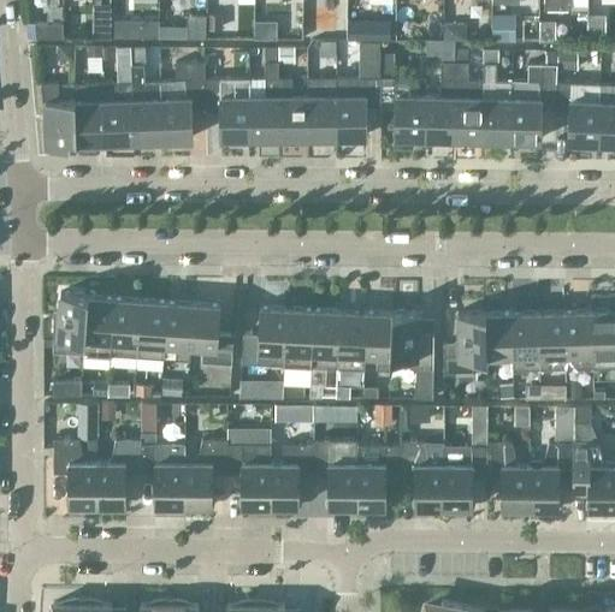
[(544,0),(545,11),(572,11),(572,0),(544,0)]
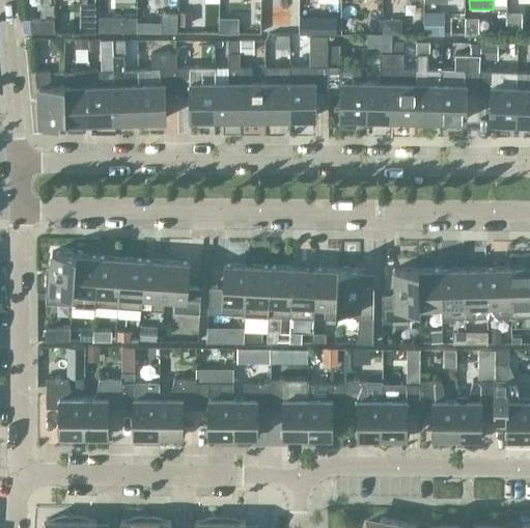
[(162,14),(162,35),(178,35),(178,14),(162,14)]
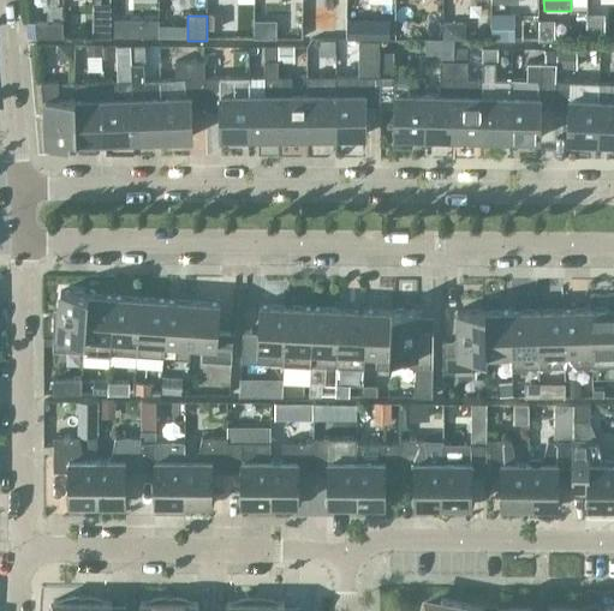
[(516,16),(492,16),(492,43),(493,43),(516,43),(516,16)]
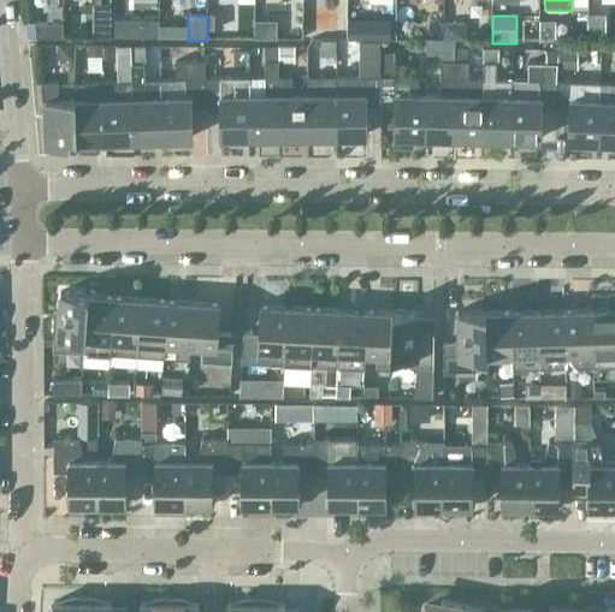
[(223,17),(208,17),(208,31),(224,31),(223,17)]
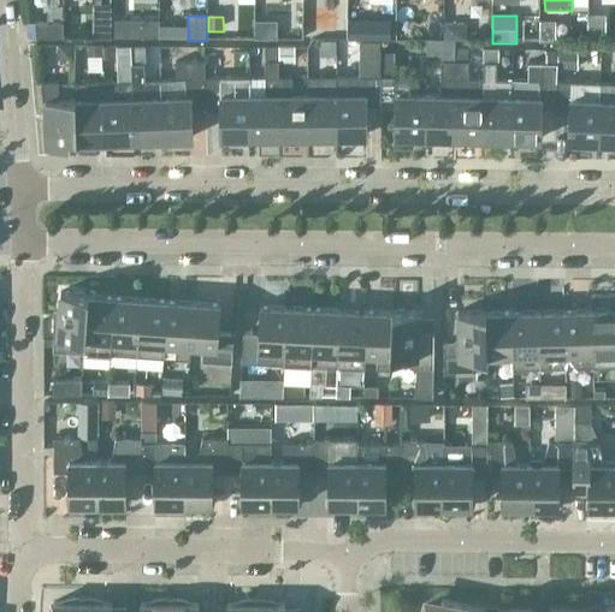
[(349,42),(366,42),(366,22),(349,22),(349,42)]
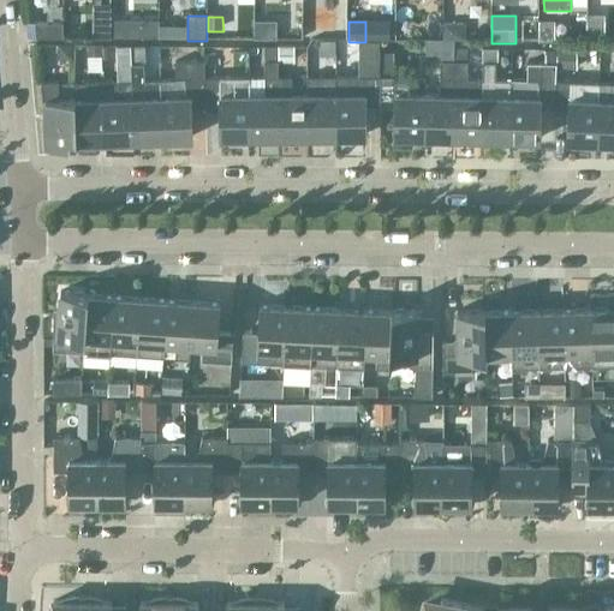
[(555,22),(540,22),(540,43),(555,43),(555,22)]
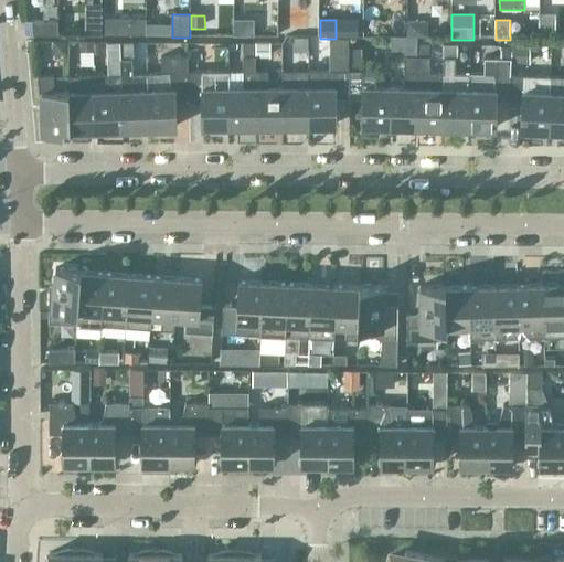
[(59,22),(33,22),(34,36),(59,36),(59,22)]
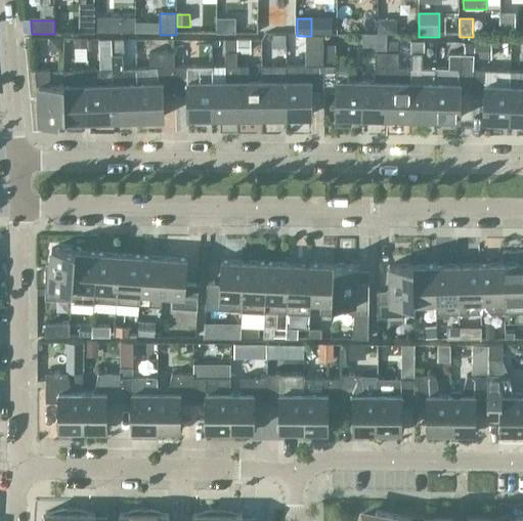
[(94,34),(94,22),(81,22),(81,34),(94,34)]
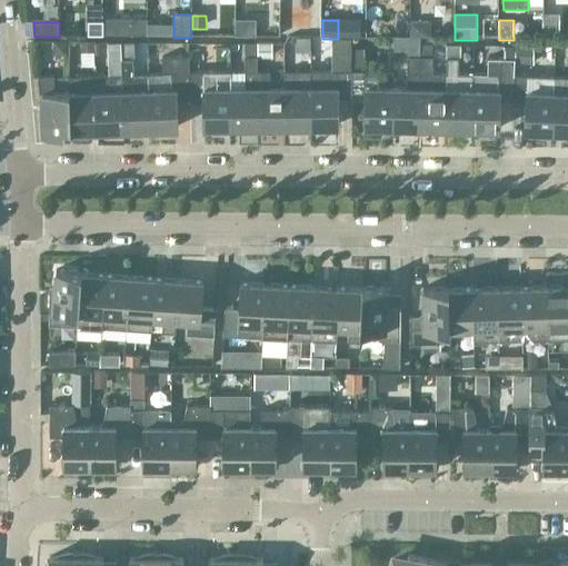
[(103,23),(103,37),(117,37),(117,23),(103,23)]
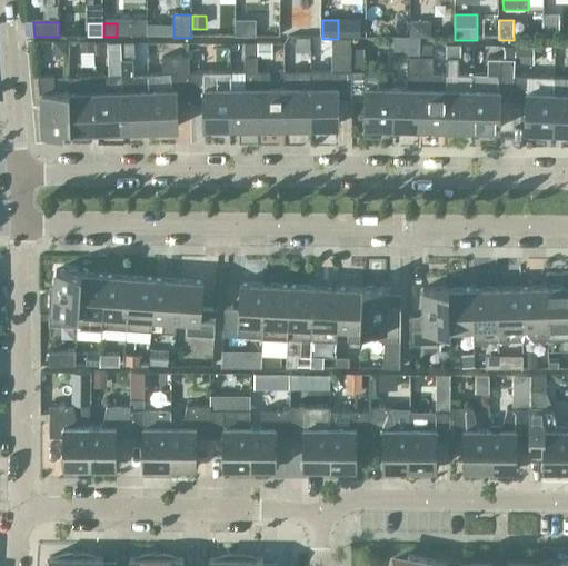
[(410,23),(410,39),(421,39),(430,39),(431,23),(410,23)]
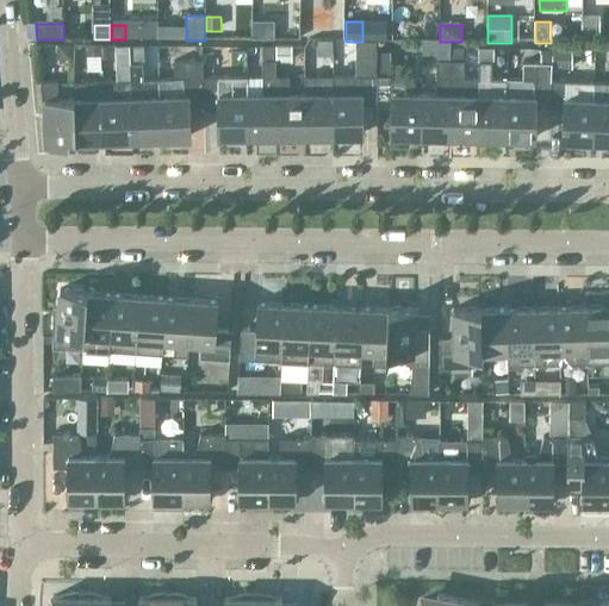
[(324,32),(305,31),(304,55),(323,55),(324,32)]
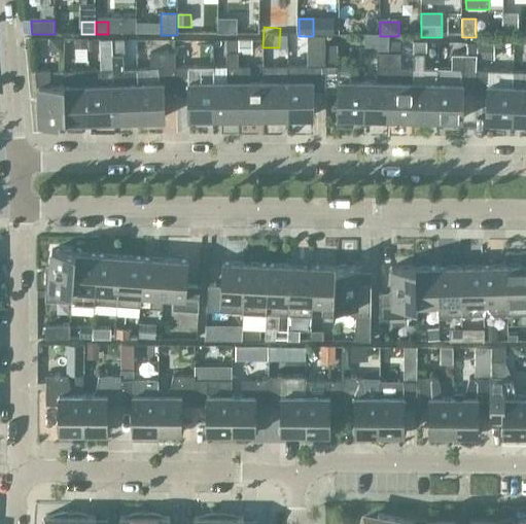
[(365,36),(365,48),(390,49),(390,36),(380,36),(365,36)]
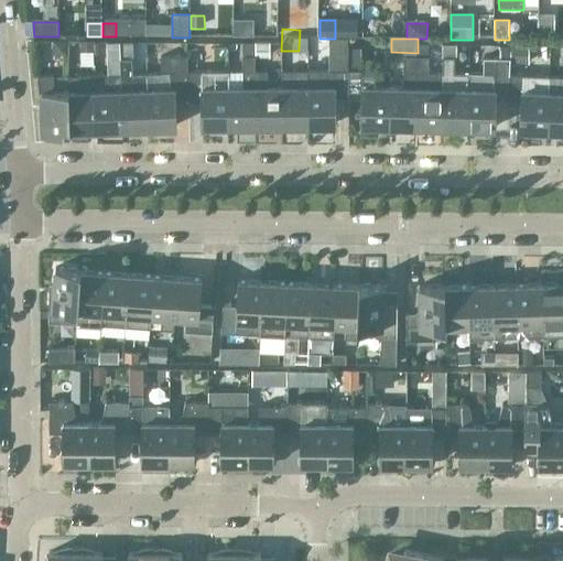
[(68,56),(68,43),(53,43),(54,56),(68,56)]
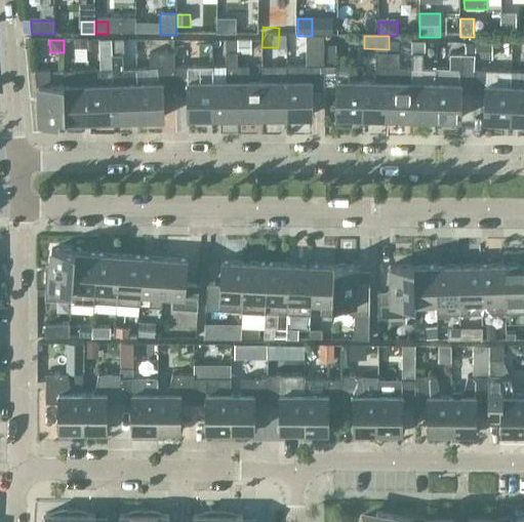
[(85,40),(75,40),(75,50),(76,50),(85,49),(85,40)]
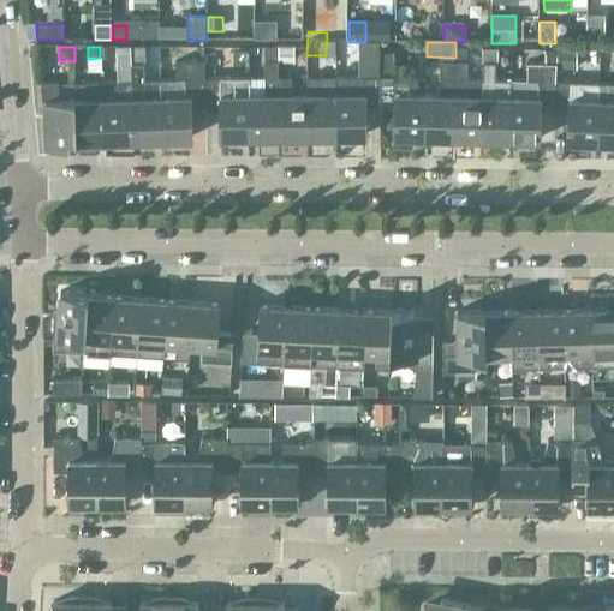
[(129,59),(129,47),(117,47),(117,60),(129,59)]
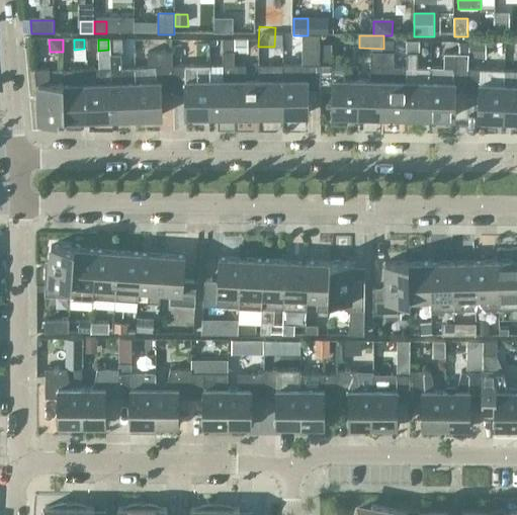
[(235,40),(235,53),(235,55),(249,54),(249,40),(235,40)]
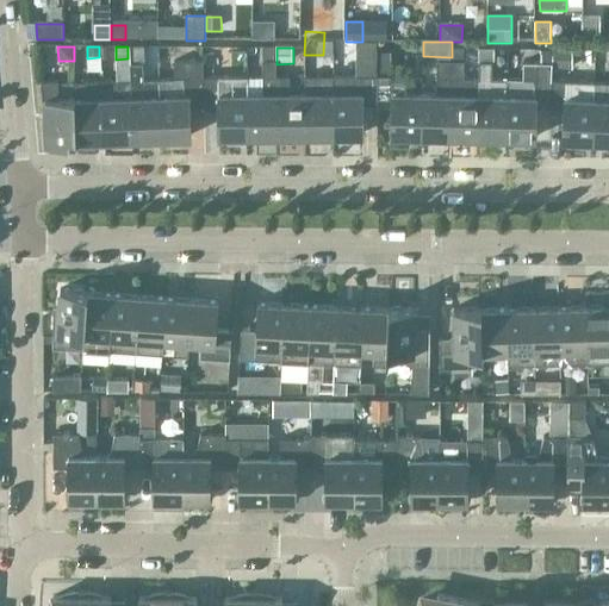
[(572,69),(572,50),(555,50),(553,50),(553,69),(572,69)]
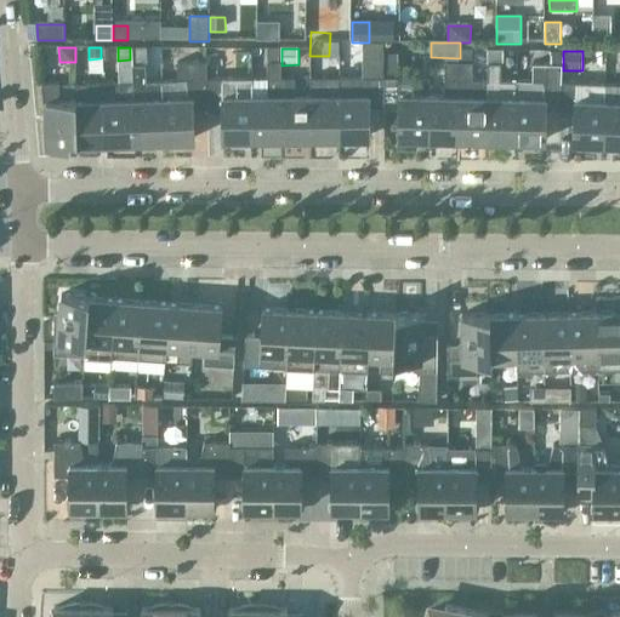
[(178,83),(163,83),(165,142),(195,141),(194,110),(209,110),(208,81),(208,63),(178,64),(178,83)]
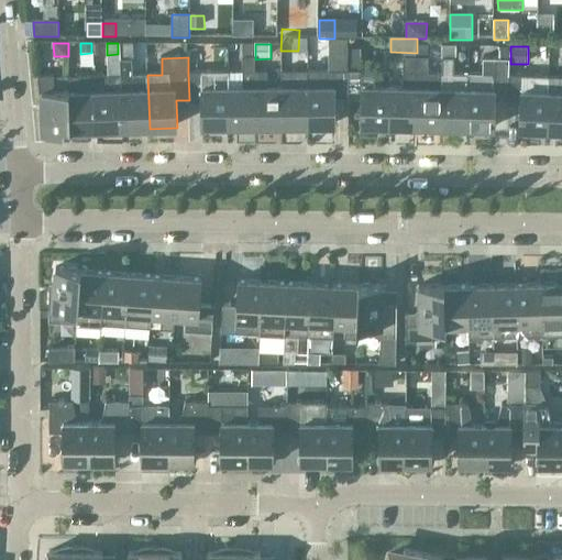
[(243,89),(229,89),(230,128),(256,127),(255,73),(255,59),(255,57),(243,57),(243,89)]
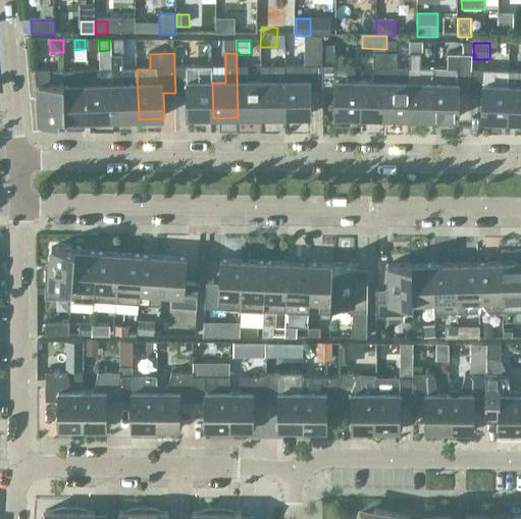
[(361,82),(360,117),(384,118),(386,53),(374,53),(374,83),(361,82)]
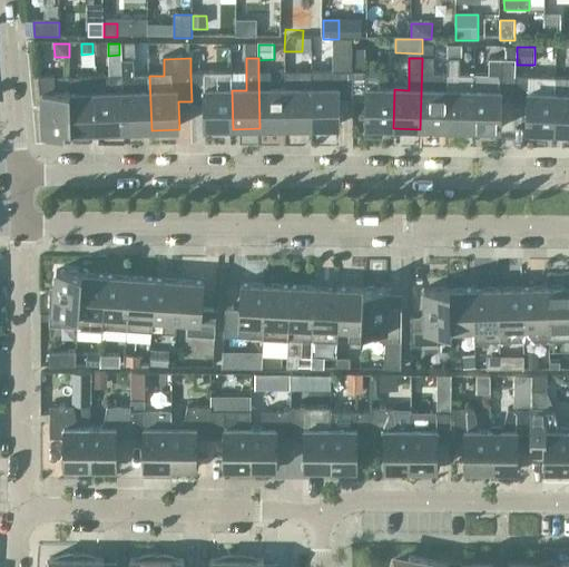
[(422,58),(420,129),(447,130),(448,75),(433,75),(434,59),(422,58)]
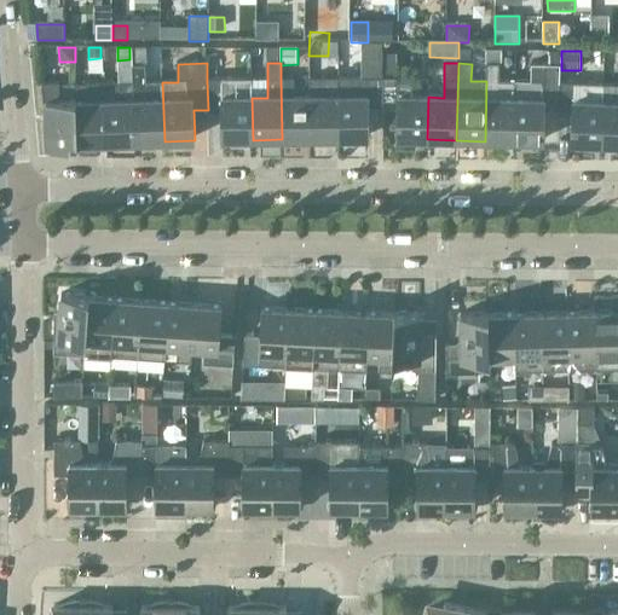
[(487,64),(486,81),(485,141),(514,141),(515,82),(500,82),(500,64),(487,64)]
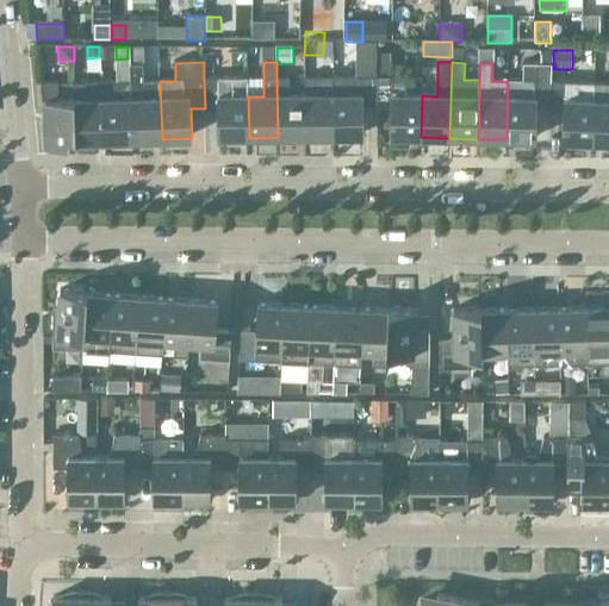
[(131,64),(131,82),(134,141),(162,139),(160,81),(144,82),(144,64),(131,64)]
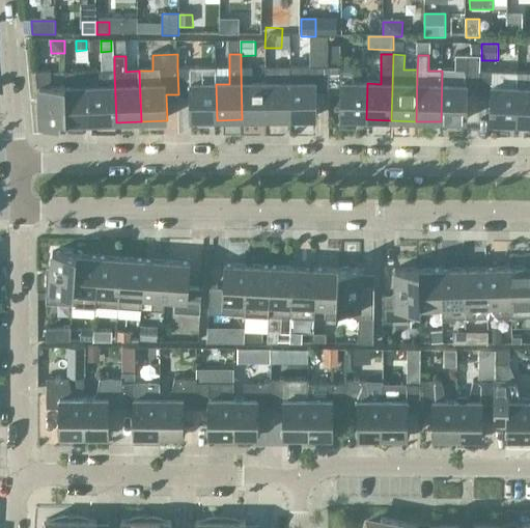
[(442,71),(441,121),(467,122),(467,96),(479,96),(480,72),(481,57),(480,57),(480,56),(456,56),(455,71),(442,71)]
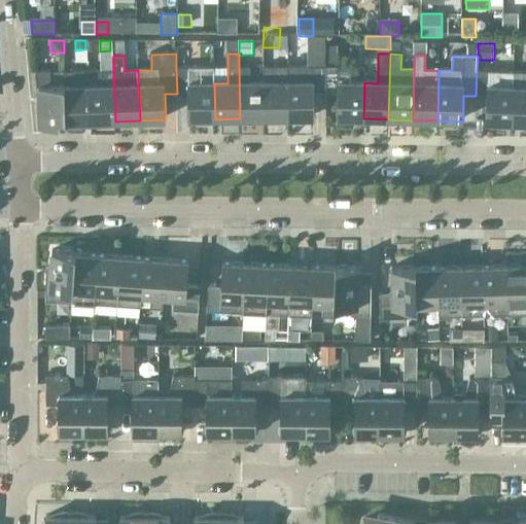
[(326,67),(288,68),(288,118),(314,118),(314,92),(326,92),(326,67)]
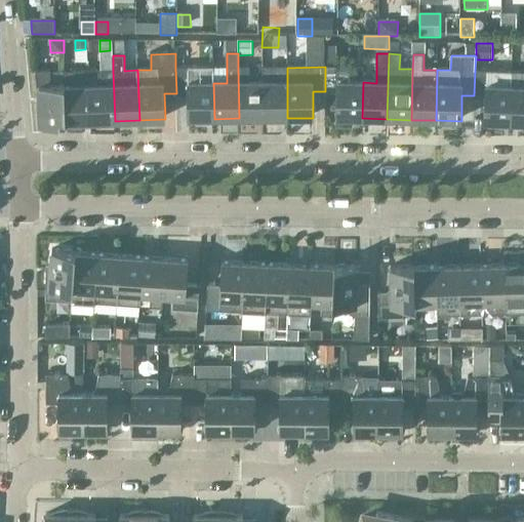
[(325,67),(325,91),(325,105),(337,105),(336,118),(362,118),(363,82),(350,82),(350,68),(325,67)]
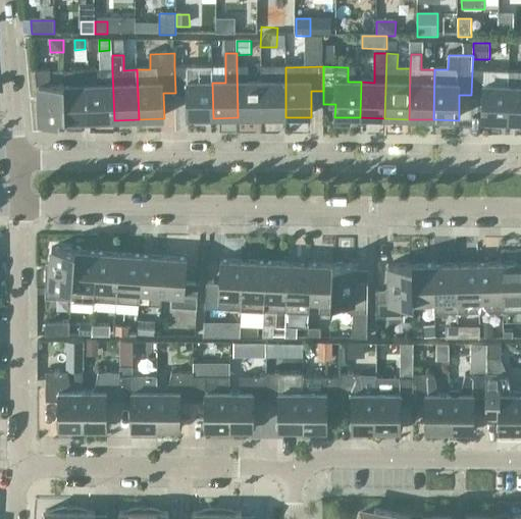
[(212,67),(174,68),(175,93),(175,96),(188,96),(188,118),(213,118),(212,83),(212,67)]
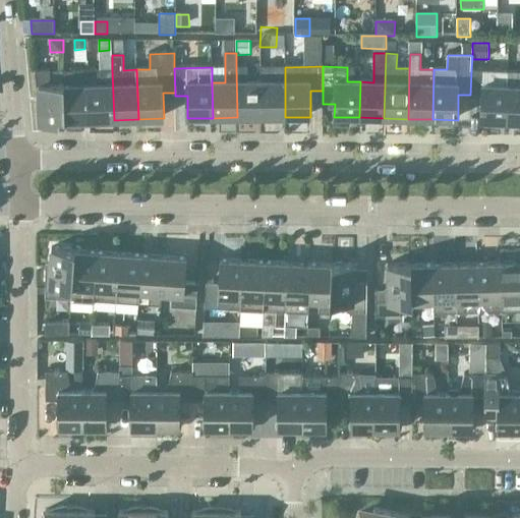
[(247,67),(236,67),(237,117),(262,117),(261,81),(247,81),(247,67)]
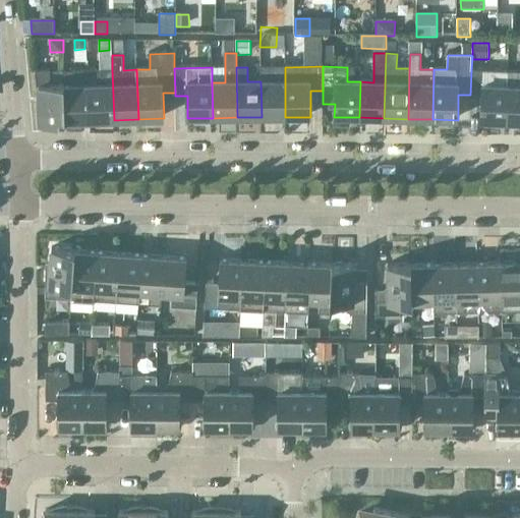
[(262,117),(285,117),(285,67),(261,67),(261,81),(262,117)]
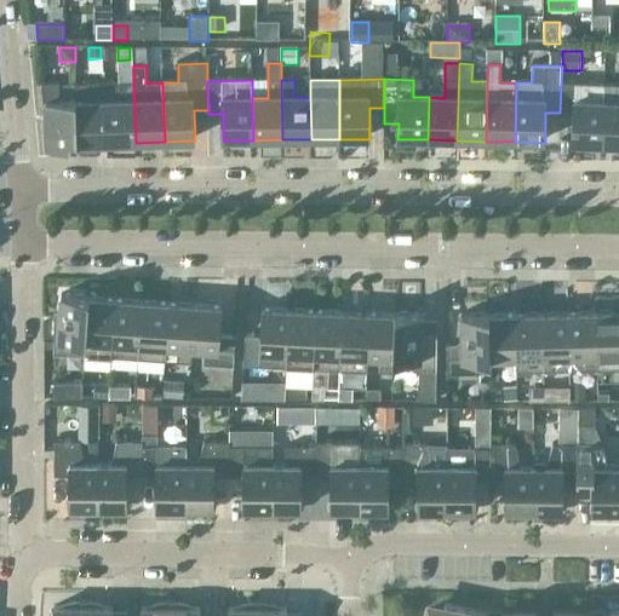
[(78,145),(76,102),(61,102),(59,84),(43,85),(44,104),(46,104),(47,148),(79,147),(79,145),(78,145)]
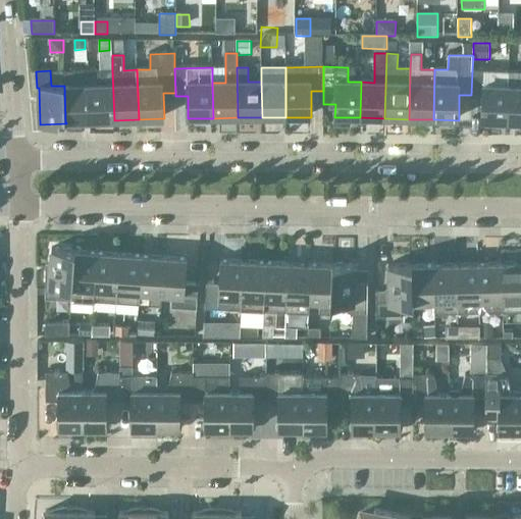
[(114,120),(112,70),(88,71),(89,86),(90,121),(114,120)]
